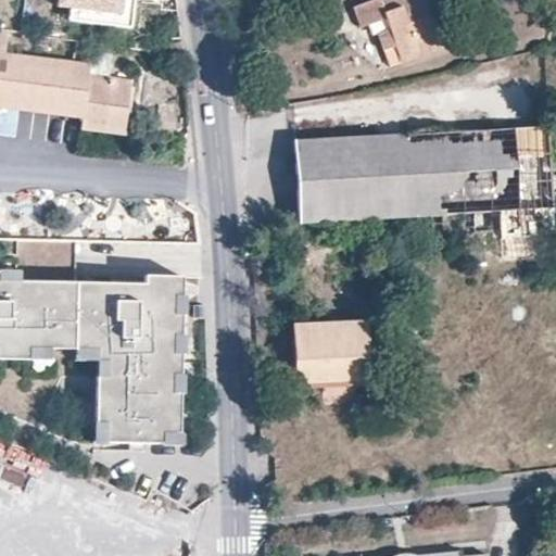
[(58,0),(57,7),(70,8),(119,14),(121,0),(58,0)]
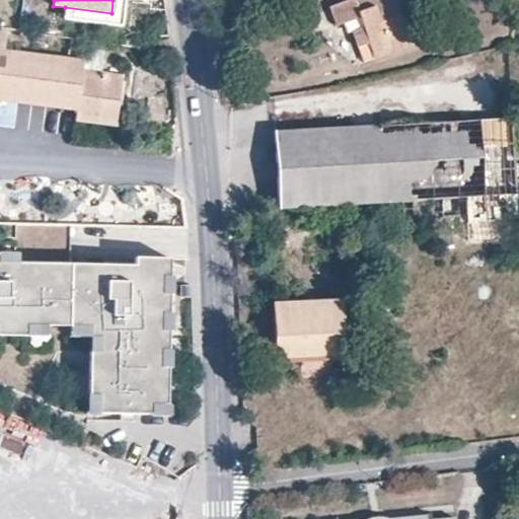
[(113,0),(112,13),(65,7),(64,19),(122,26),(125,0),(113,0)]
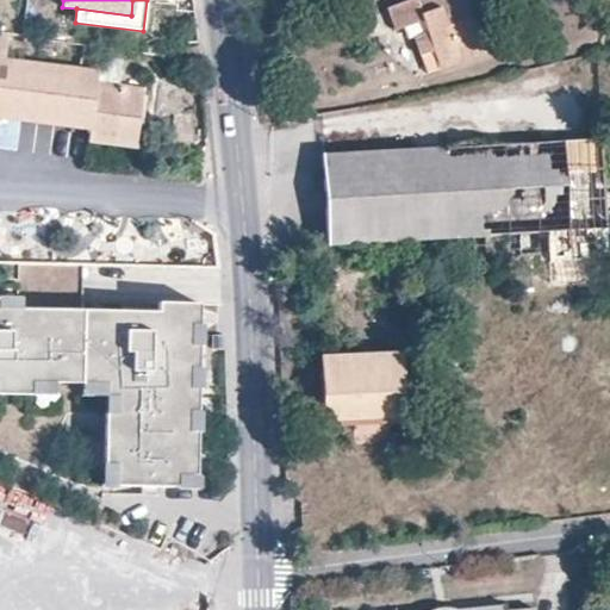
[(393,29),(421,19),(427,17),(433,31),(425,32),(411,37),(425,74),(481,55),(474,33),(497,26),(486,0),(410,0),(387,8),(393,29)]
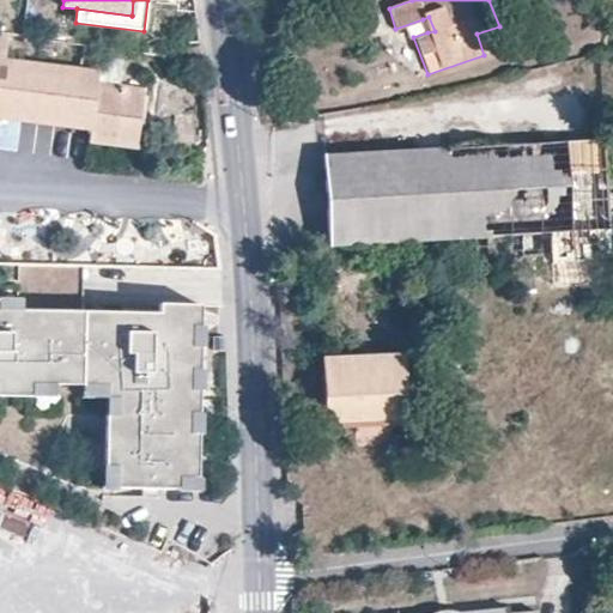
[(423,19),(428,32),(435,31),(429,17),(423,19)]
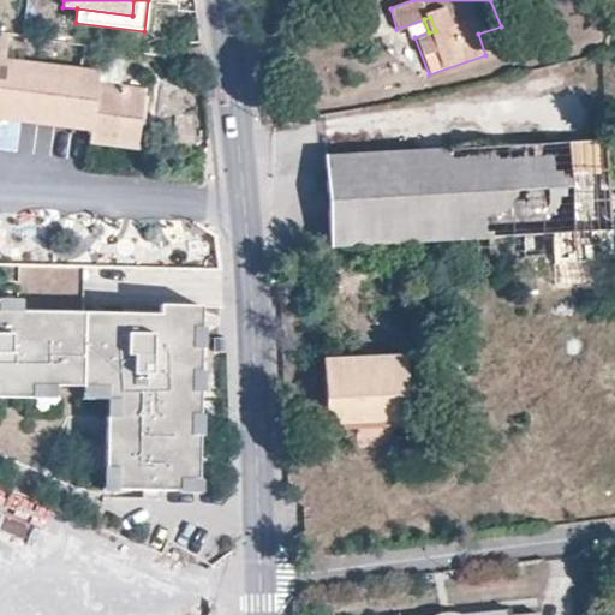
[(0,33),(0,118),(89,130),(88,142),(135,148),(144,89),(97,82),(99,70),(5,57),(9,35),(0,33)]
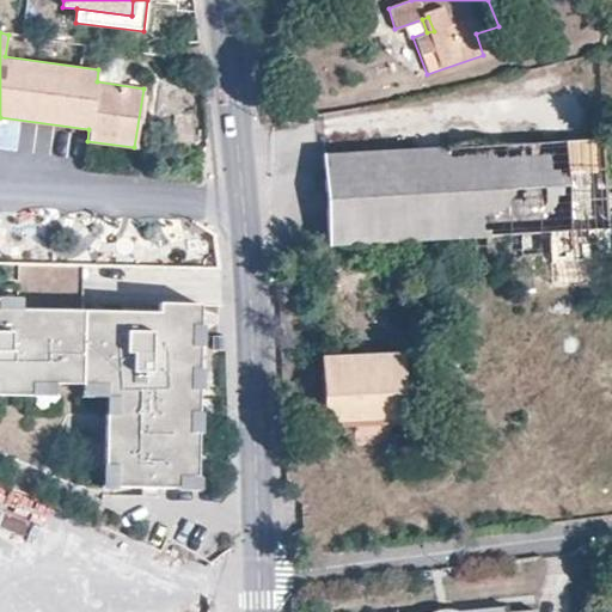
[(568,231),(570,231),(569,213),(565,141),(323,154),(329,244),(412,239),(414,262),(427,261),(426,239),(470,236),(485,236),(507,234),(568,231)]
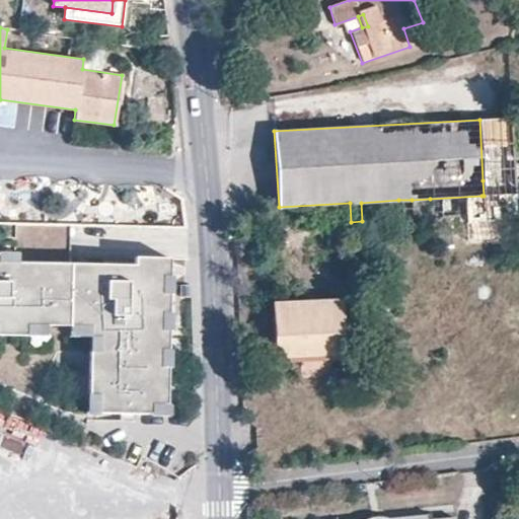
[(483,180),(484,196),(485,208),(510,207),(509,178),(483,180)]
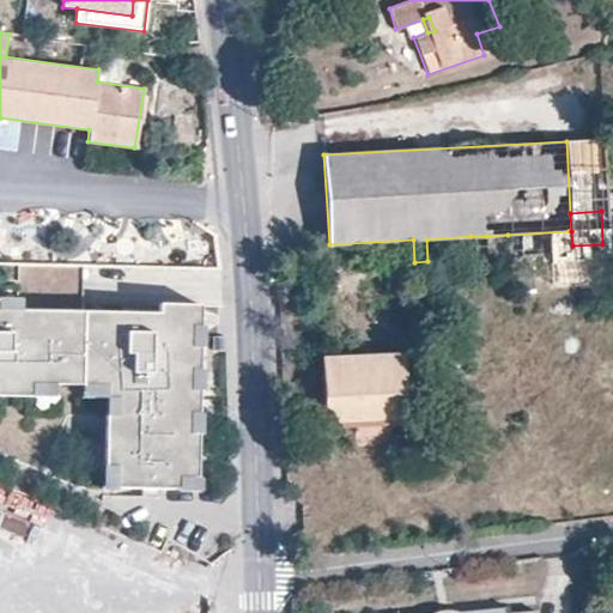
[(569,231),(508,235),(509,259),(569,254),(569,231)]
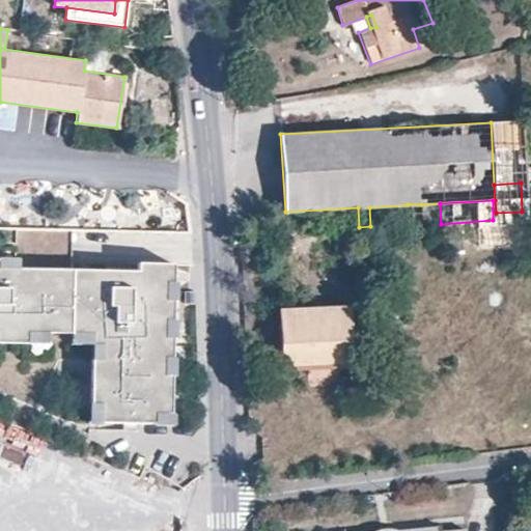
[(421,204),(408,204),(408,224),(421,224),(421,204)]
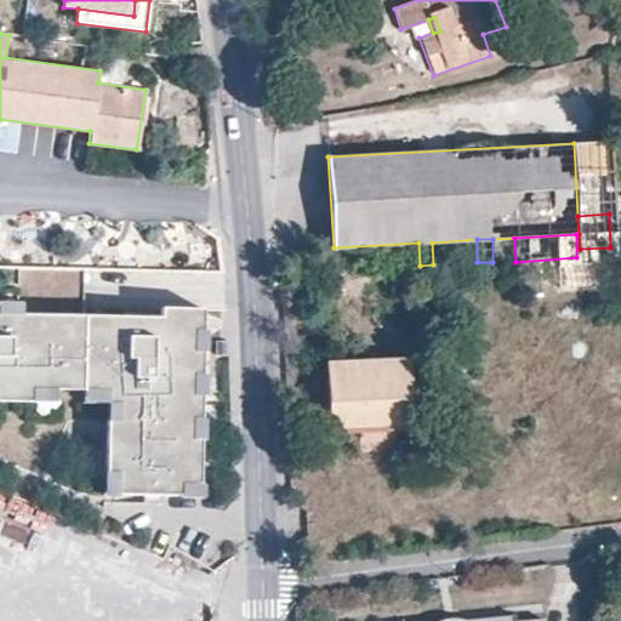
[(20,305),(0,303),(0,400),(56,403),(56,389),(81,391),(107,391),(107,404),(121,404),(120,438),(107,438),(106,494),(200,495),(203,309),(161,308),(161,317),(18,314),(20,305)]
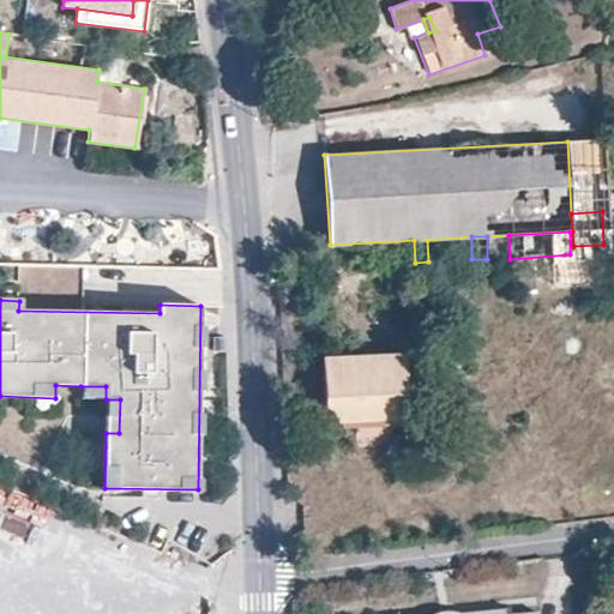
[(360,354),(361,363),(372,363),(371,354),(360,354)]
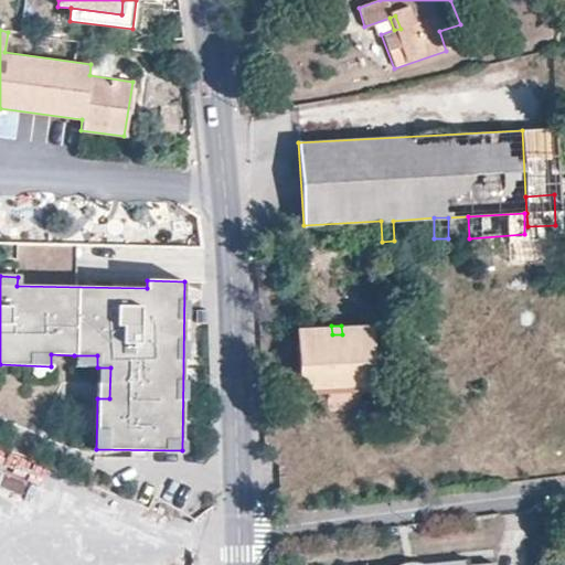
[(342,334),(332,334),(297,337),(300,394),(329,393),(328,374),(375,372),(373,332),(342,334)]
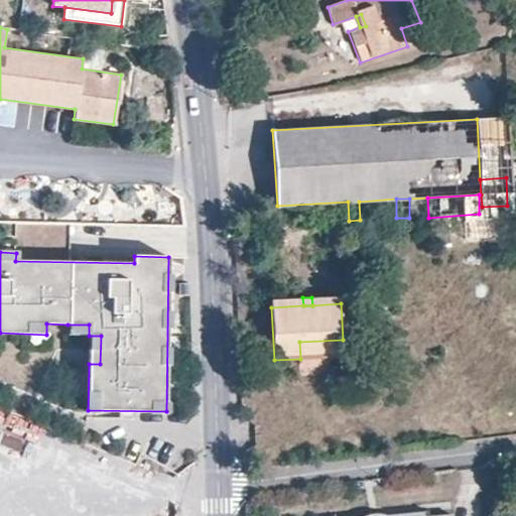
[(89,325),(68,325),(68,336),(89,336),(89,325)]
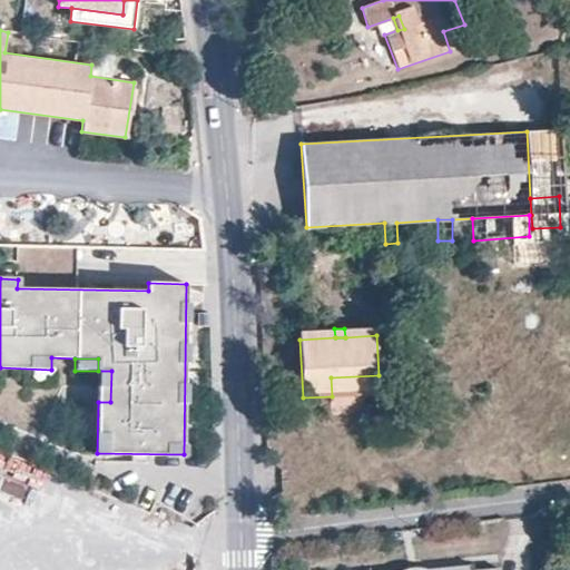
[(111,371),(98,371),(98,402),(110,402),(111,371)]
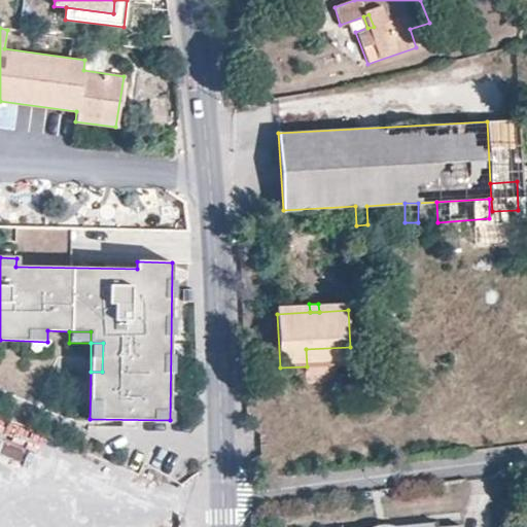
[(350,364),(350,347),(306,349),(307,366),(350,364)]
